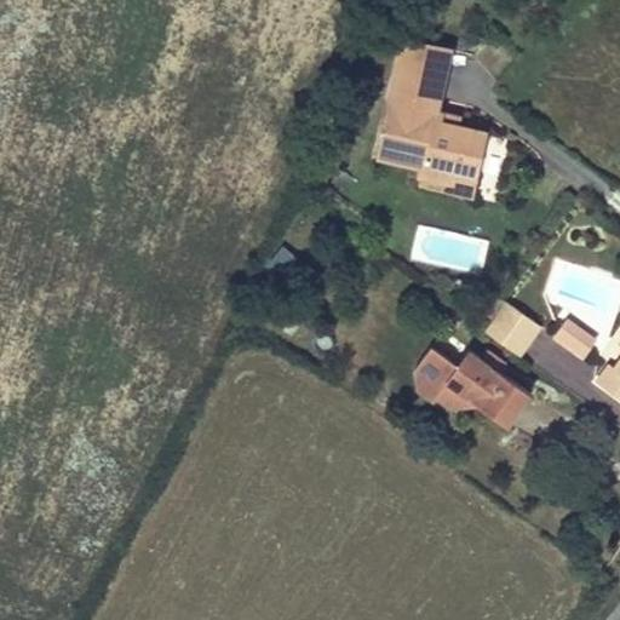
[(455,126),(442,122),(445,115),(445,114),(389,102),(377,158),(423,167),(422,177),(448,182),(451,173),(478,179),(488,133),(455,126)]
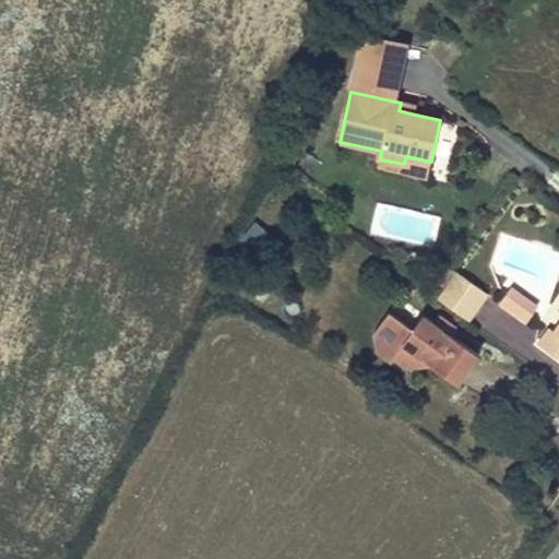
[(412,106),(401,104),(399,110),(411,114),(412,106)]
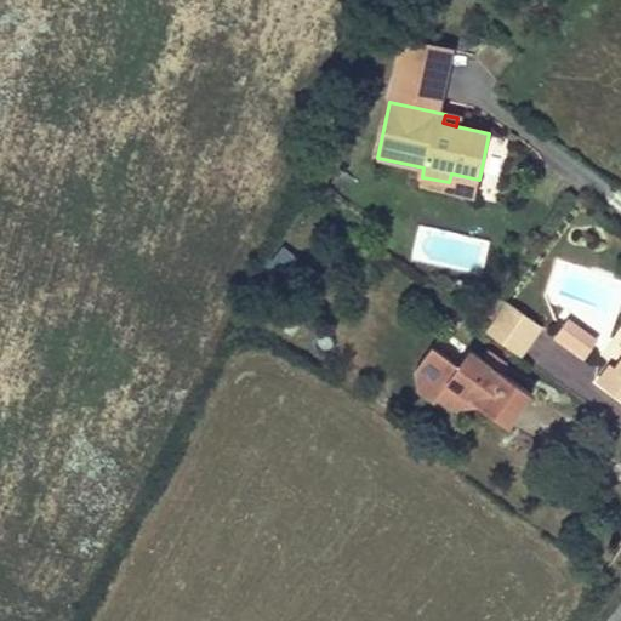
[(479,180),(451,174),(449,182),(422,177),(420,186),(476,197),(479,180)]
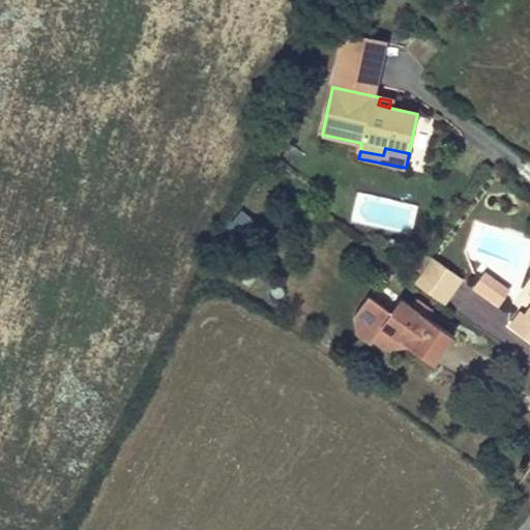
[(245,238),(258,222),(241,209),(229,226),(245,238)]
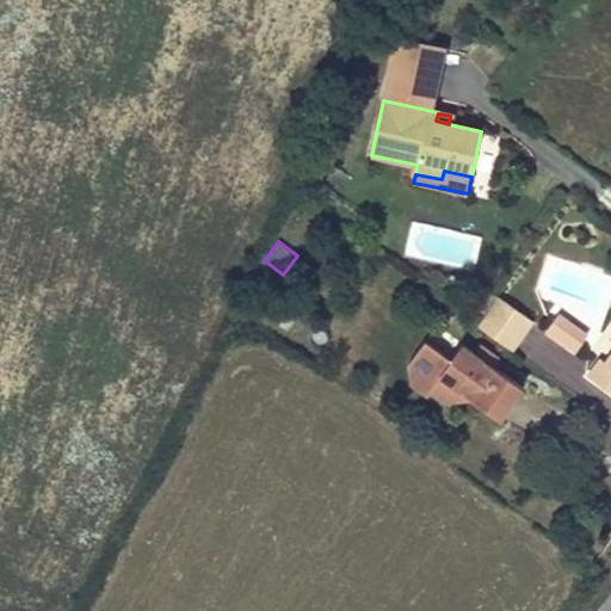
[(499,296),(489,290),(481,303),(489,309),(499,296)]
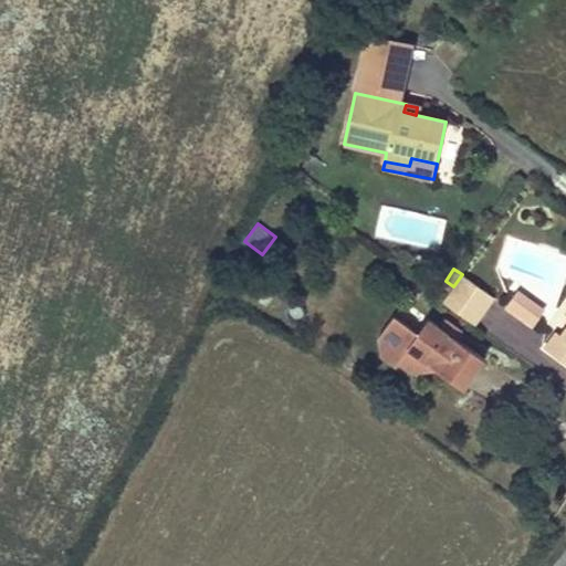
[(462,274),(453,286),(442,302),(474,324),(494,296),(462,274)]
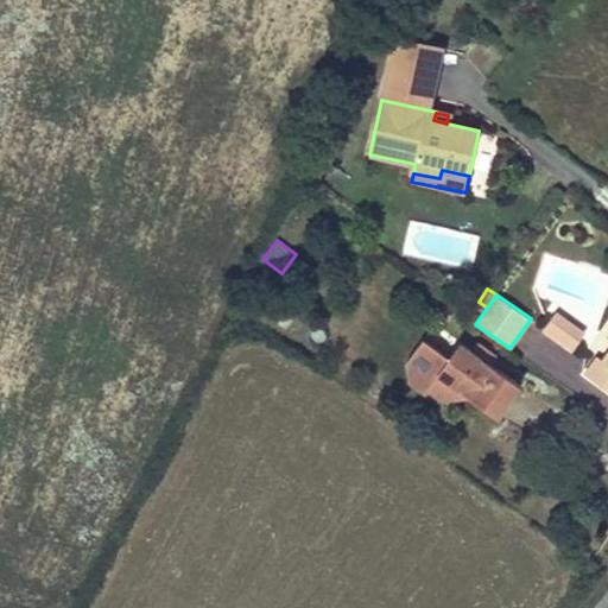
[(564,321),(555,314),(544,328),(553,335),(564,321)]
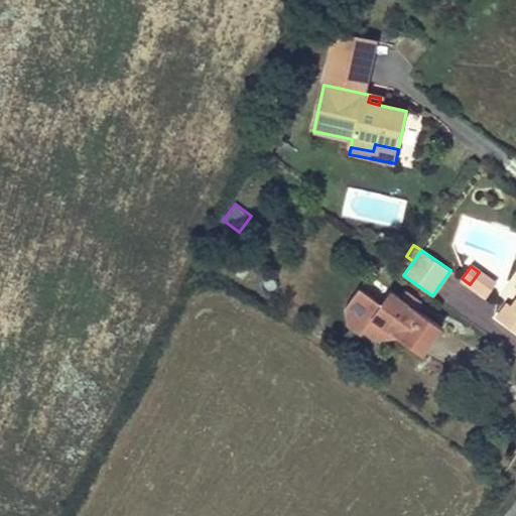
[(495,284),(479,272),(470,284),(486,296),(495,284)]
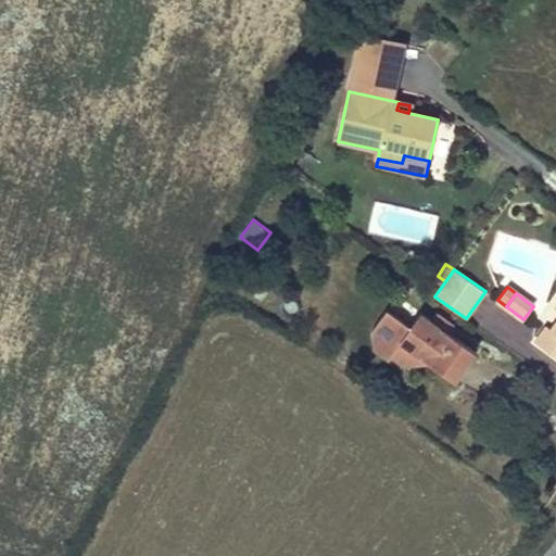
[(408,320),(417,310),(400,297),(391,308),(408,320)]
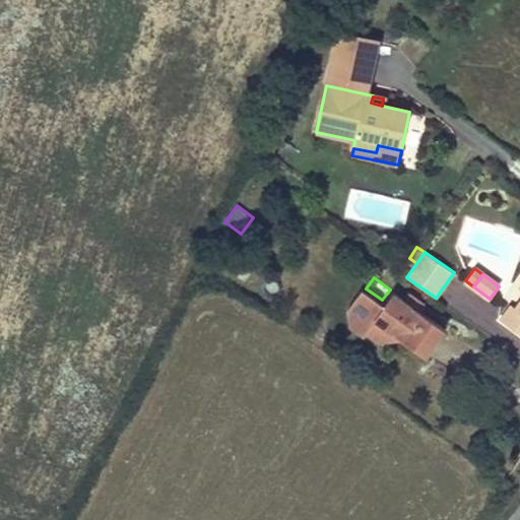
[(519,285),(519,287),(519,301),(515,308),(511,305),(500,320),(519,334),(519,285)]
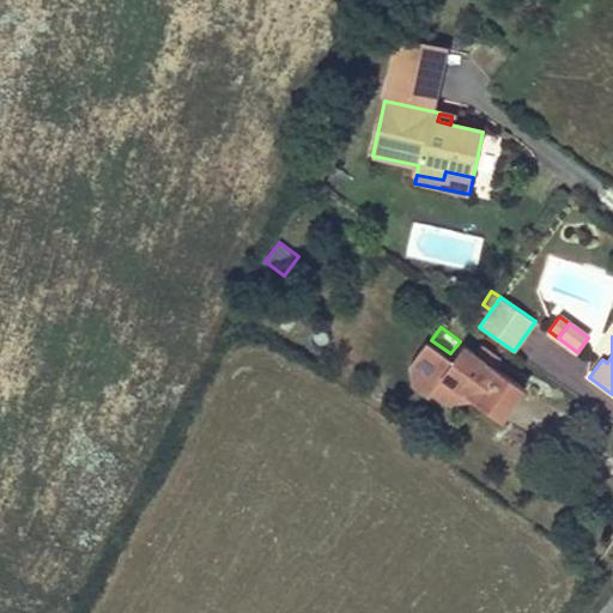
[(429,396),(431,393),(443,377),(473,399),(502,418),(523,387),(492,365),(477,354),(463,345),(453,359),(426,341),(410,364),(413,386),(429,396)]
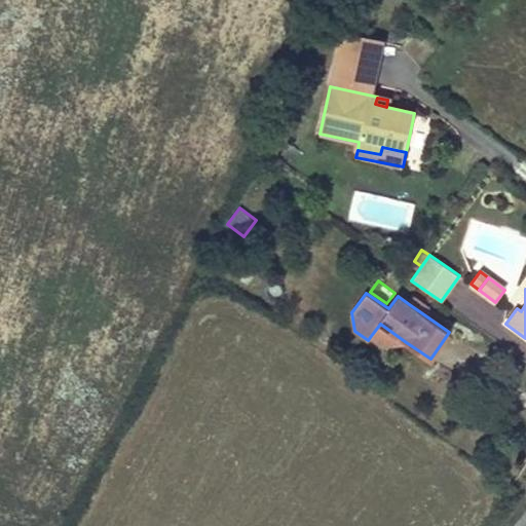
[(427,307),(414,298),(409,304),(422,313),(427,307)]
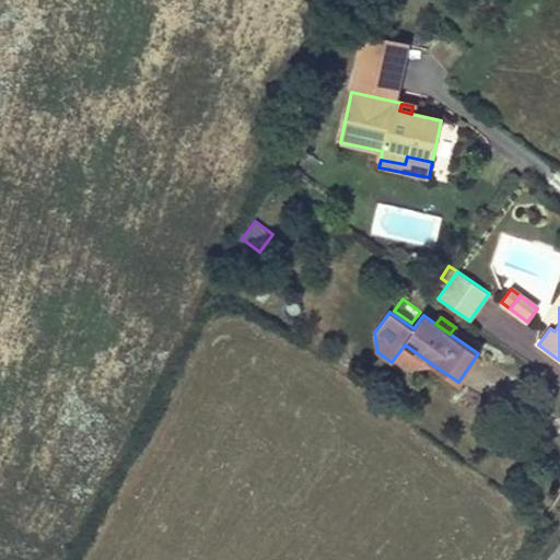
[(432,364),(405,345),(394,359),(407,369),(432,364)]
